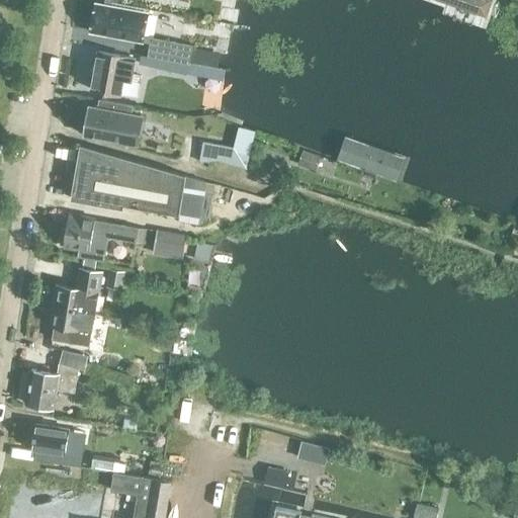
[(144,41),(150,10),(94,0),(89,30),(144,41)]
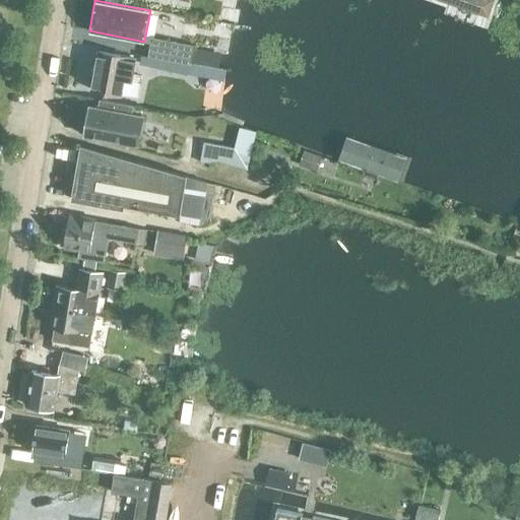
[(442,0),(489,15),(494,0),(442,0)]
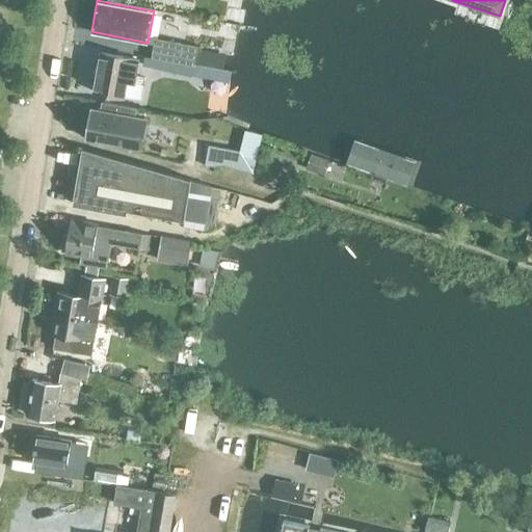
[(194,62),(197,45),(155,36),(152,55),(194,62)]
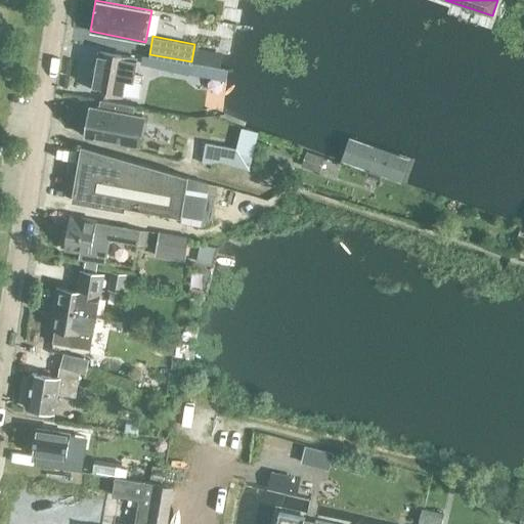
[(134,81),(137,58),(97,51),(91,90),(123,95),(126,79),(134,81)]
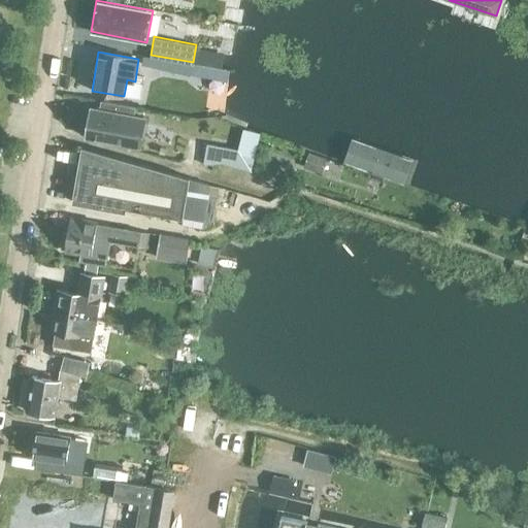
[(221,69),(201,66),(192,64),(190,74),(227,81),(228,81),(229,71),(221,69)]
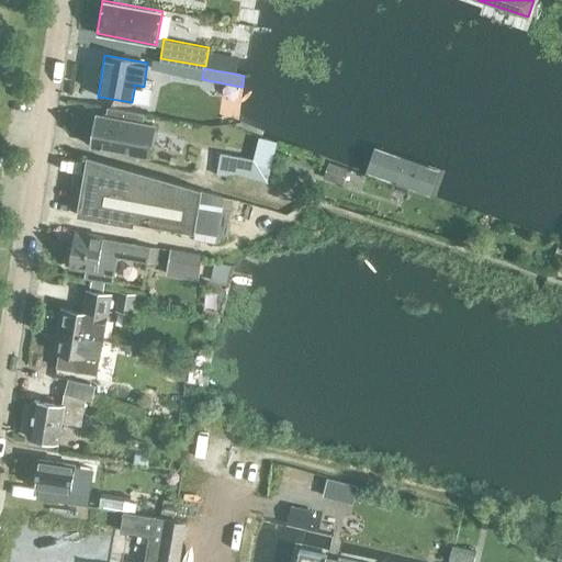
[(96,114),(90,145),(148,155),(154,125),(143,123),(145,113),(116,109),(115,117),(96,114)]
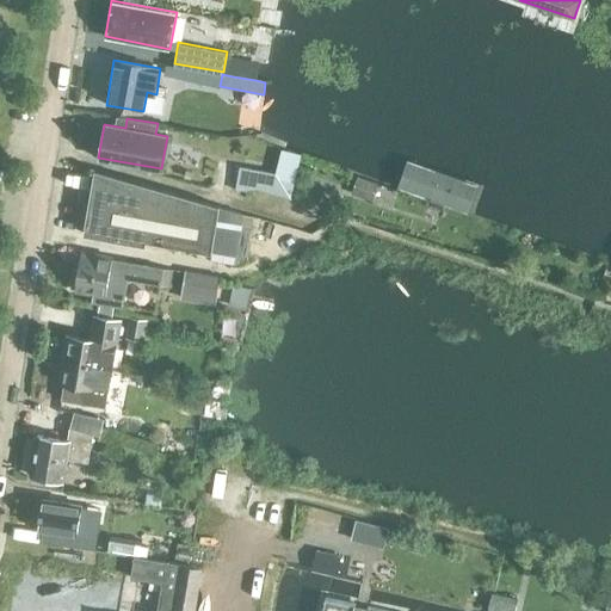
[(394,159),(321,131),(312,161),(357,177),(372,183),(386,187),(394,159)]
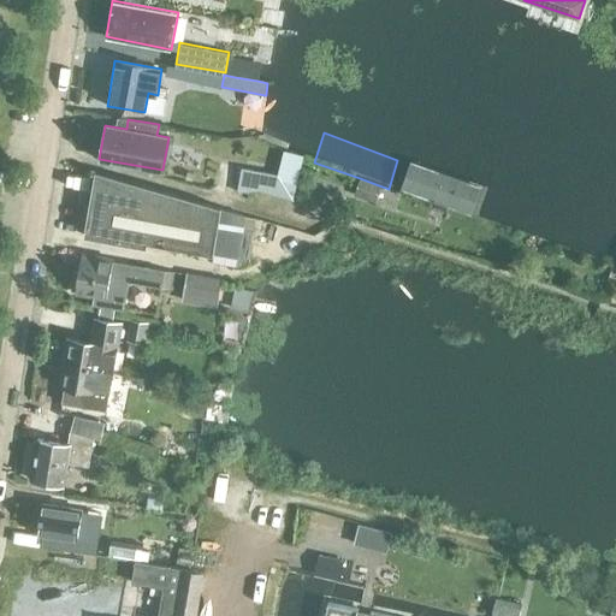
[(284,185),(285,166),(229,163),(227,181),(284,185)]
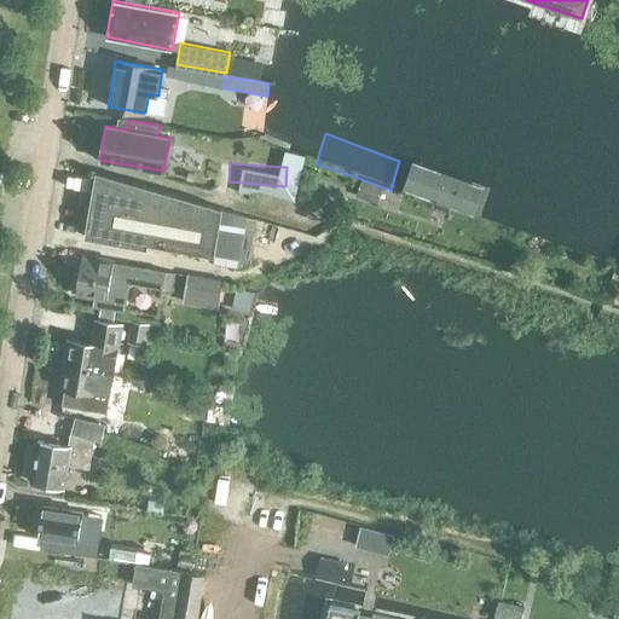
[(255,231),(243,229),(246,215),(96,172),(85,235),(146,246),(148,241),(213,253),(249,259),(255,231)]
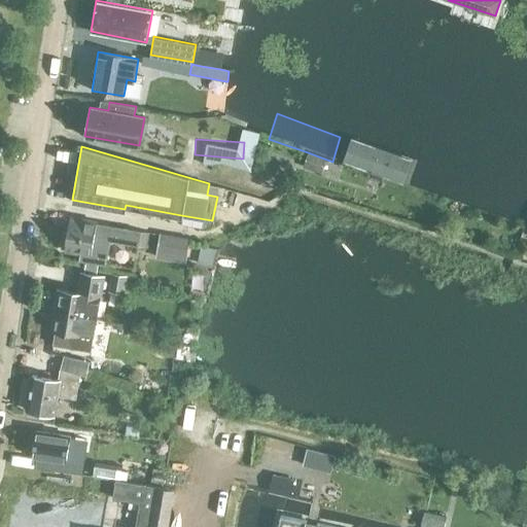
[(321,157),(308,152),(304,167),(316,171),(321,157)]
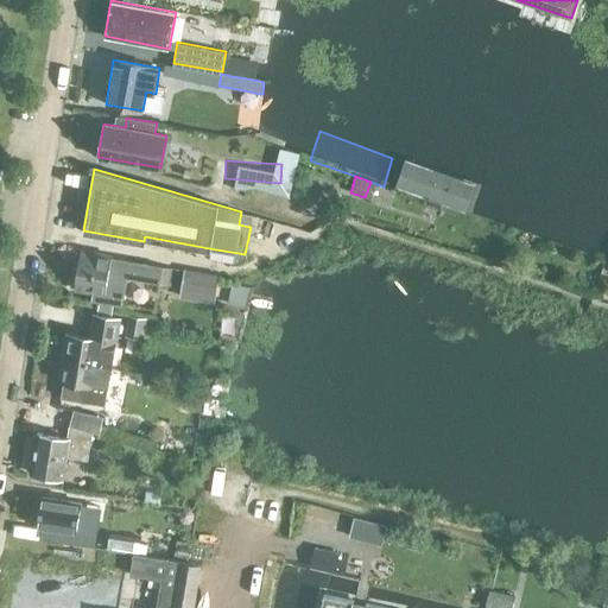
[(335,210),(340,194),(323,188),(317,204),(335,210)]
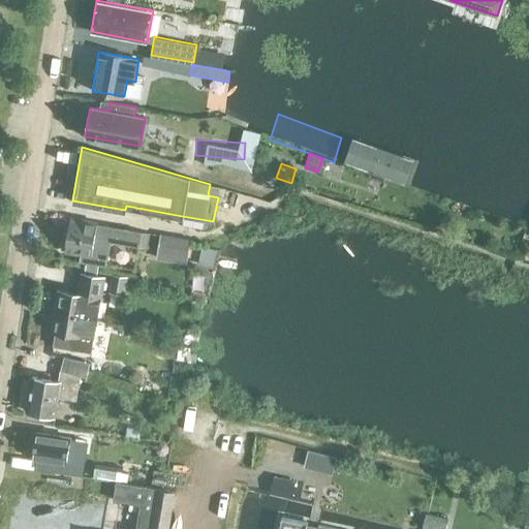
[(82,252),(80,260),(104,265),(109,241),(139,247),(143,231),(70,219),(67,236),(63,235),(61,248),(66,249),(82,252)]
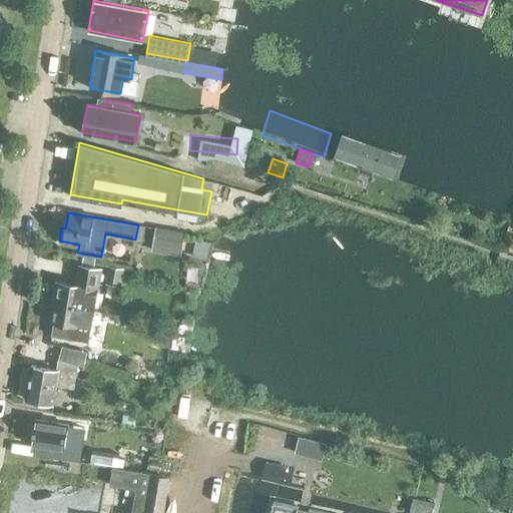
[(185,230),(157,226),(155,236),(184,241),(185,236),(185,230)]
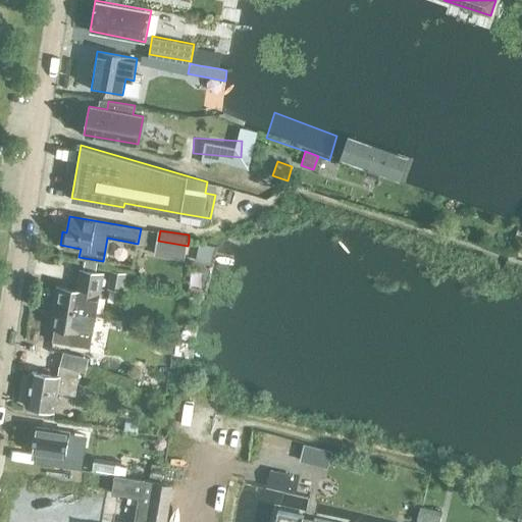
[(123,291),(126,272),(110,269),(107,289),(123,291)]
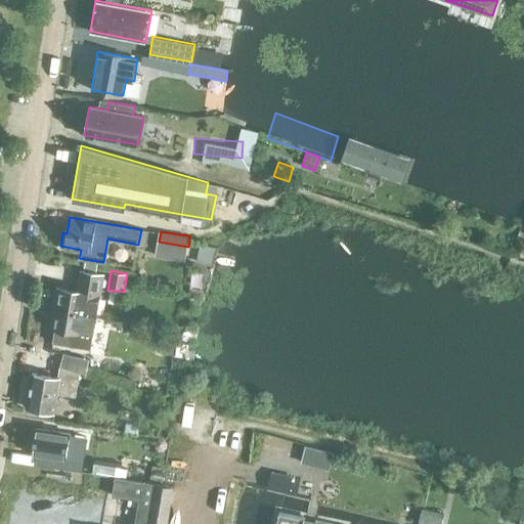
[(97,315),(103,274),(80,271),(77,291),(57,288),(54,308),(97,315)]
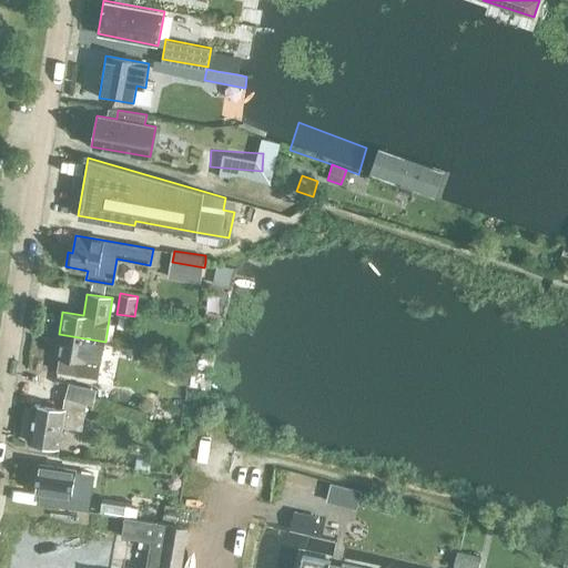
[(102,364),(105,342),(59,334),(54,356),(59,357),(57,372),(72,374),(74,359),(102,364)]
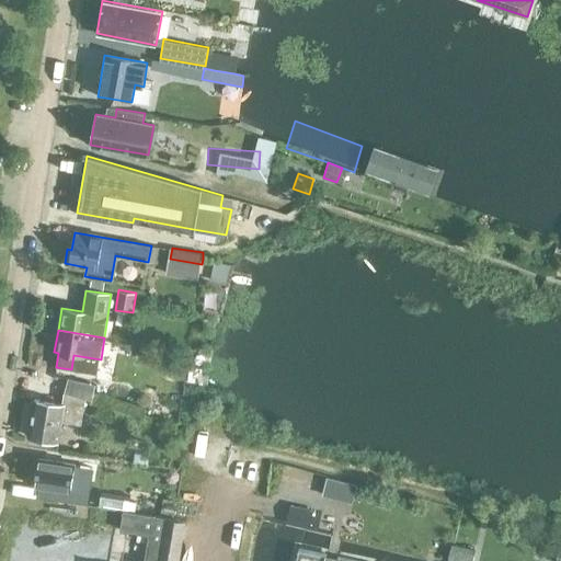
[(130,357),(134,343),(113,340),(111,354),(130,357)]
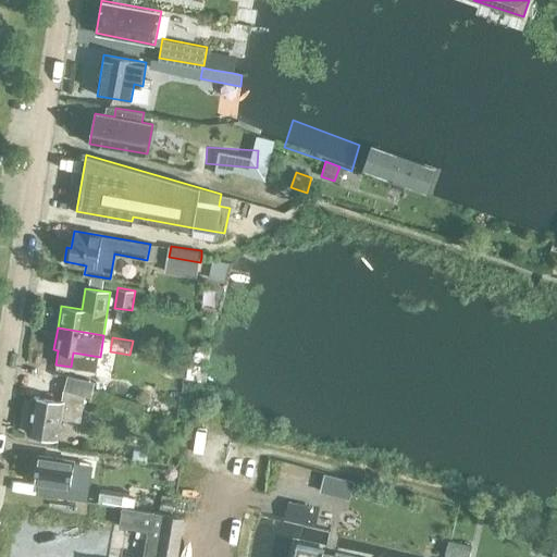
[(89,397),(91,388),(87,386),(88,384),(67,378),(63,391),(61,404),(34,397),(28,434),(58,440),(61,419),(79,421),(84,396),(89,397)]
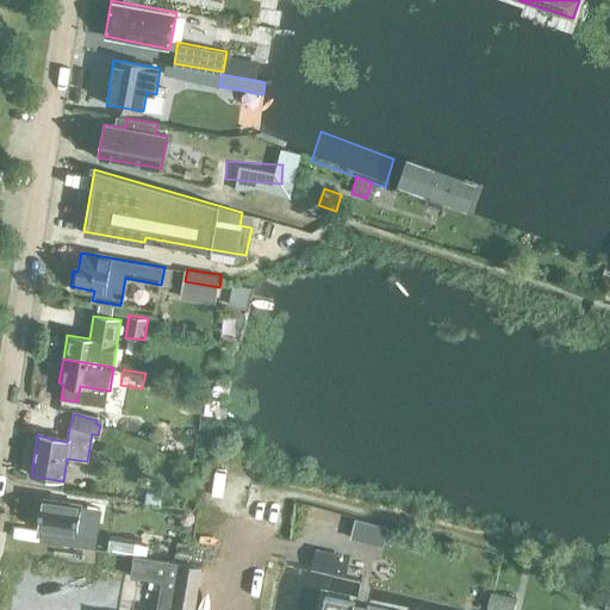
[(86,508),(42,499),(37,528),(76,534),(79,522),(101,527),(105,506),(86,504),(86,508)]
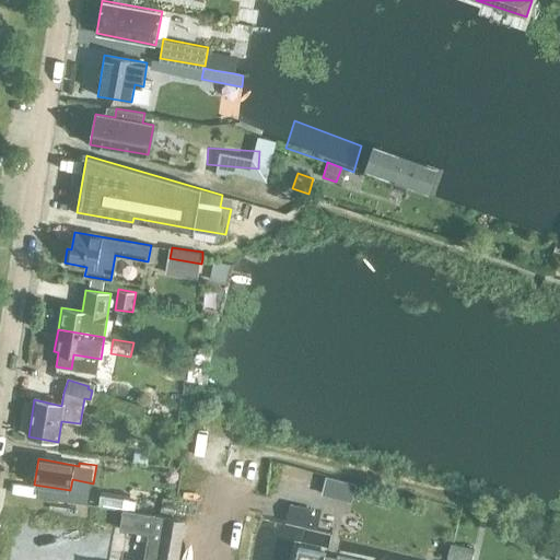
[(358,483),(327,476),(323,493),(353,501),(358,483)]
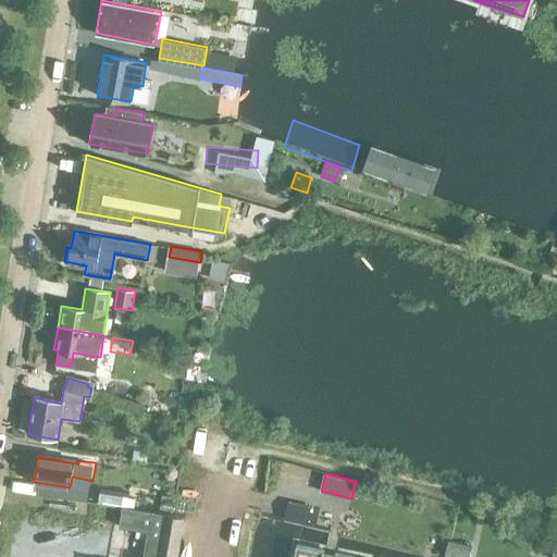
[(310,508),(287,503),(284,517),(307,522),(310,508)]
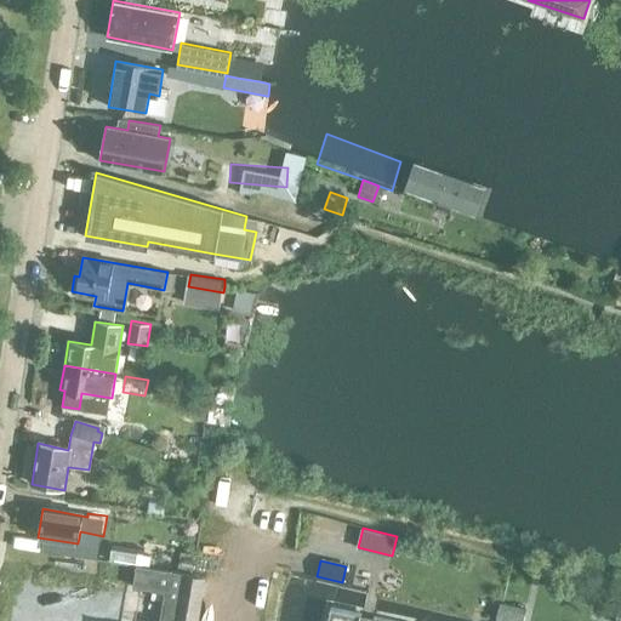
[(198,620),(205,577),(137,567),(134,587),(165,592),(161,614),(198,620)]
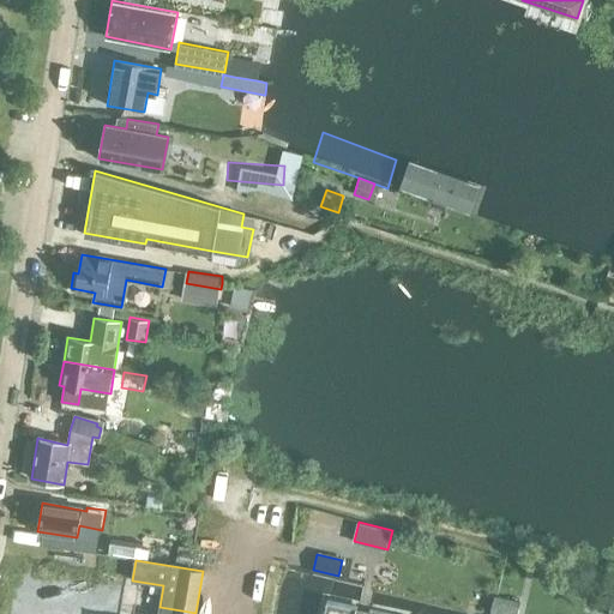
[(494,596),(489,613),(516,613),(519,602),(494,596)]
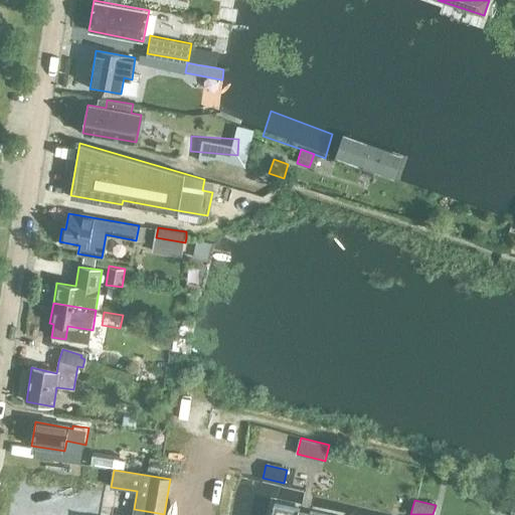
[(336,514),(277,503),(275,502),(272,514),(336,514)]
